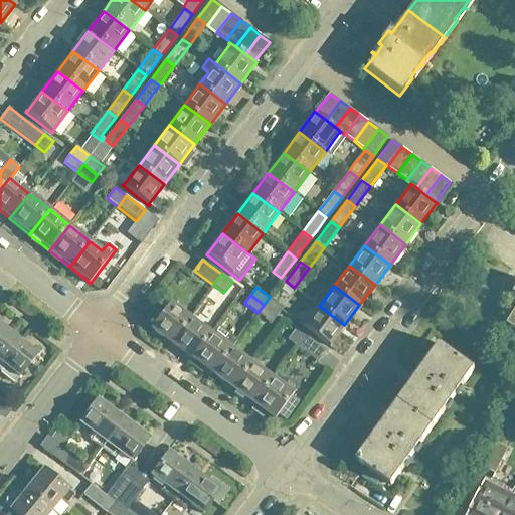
[(283,307),(270,297),(264,305),(278,315),(283,307)]
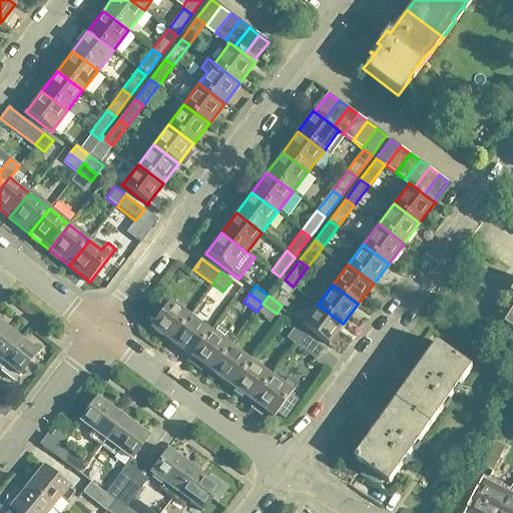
[(170,343),(189,317),(170,303),(170,302),(169,302),(149,329),(150,329),(151,328),(170,343)]
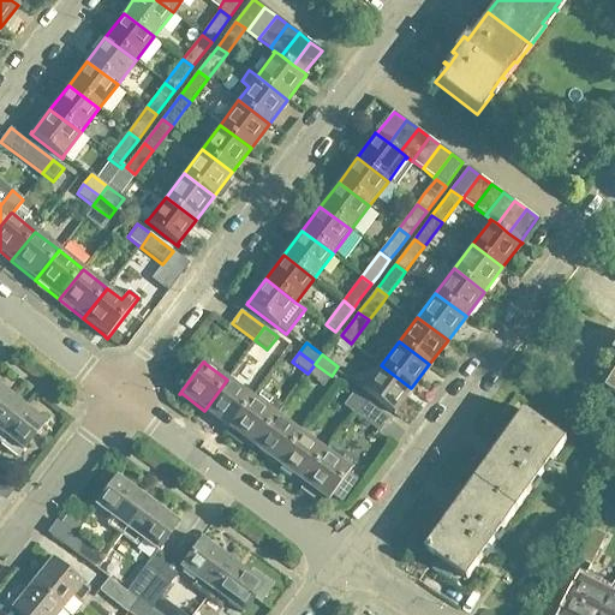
[(332,376),(315,364),(308,374),(324,386),(332,376)]
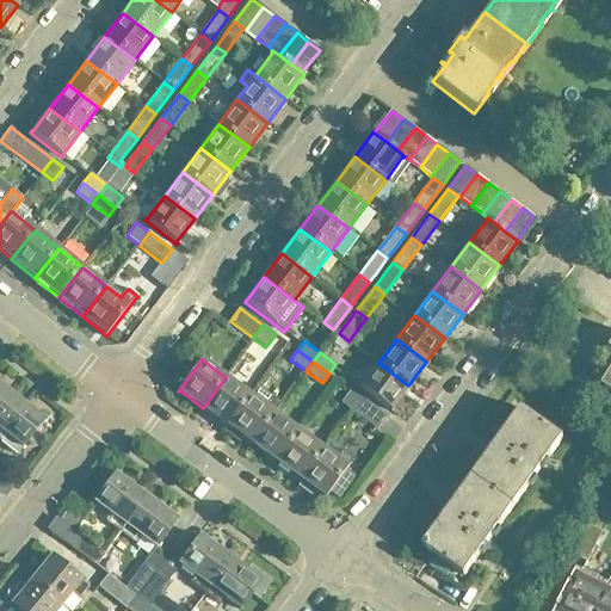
[(392,409),(408,386),(378,363),(360,386),(359,386),(358,387),(390,412),(392,409)]
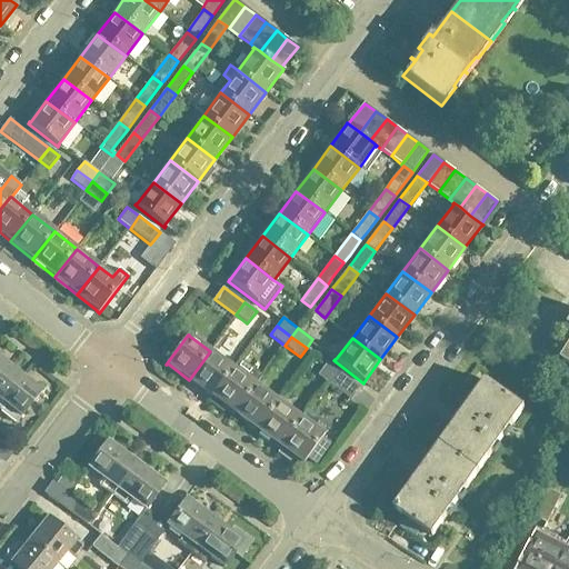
[(212,397),(233,368),(210,351),(189,380),(212,397)]
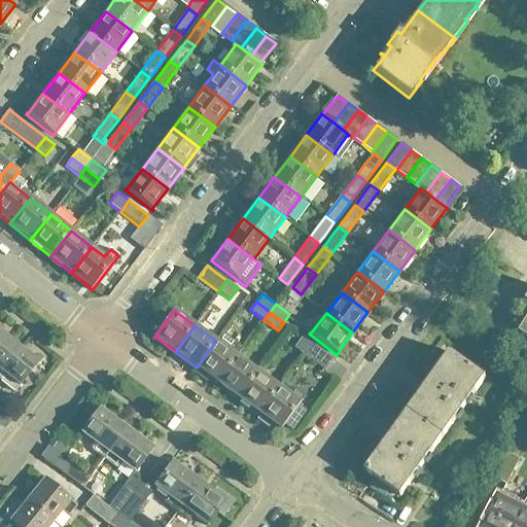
[(0,356),(12,342),(11,341),(0,331),(0,356)]
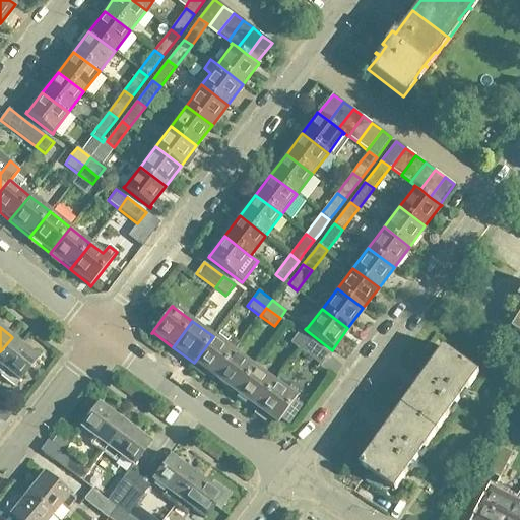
[(214,378),(234,351),(239,343),(218,329),(213,336),(194,363),(195,364),(192,368),(204,377),(207,373),(214,378)]
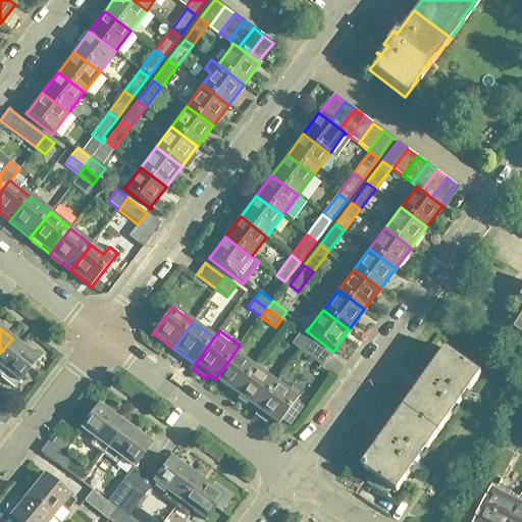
[(302,353),(310,342),(300,333),(291,345),(302,353)]
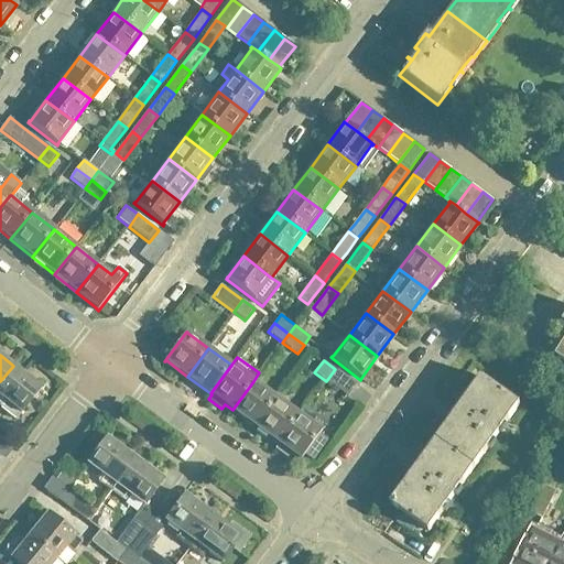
[(0,407),(15,419),(41,387),(40,386),(39,386),(14,367),(14,366),(13,365),(12,365),(13,366),(0,381),(0,407)]
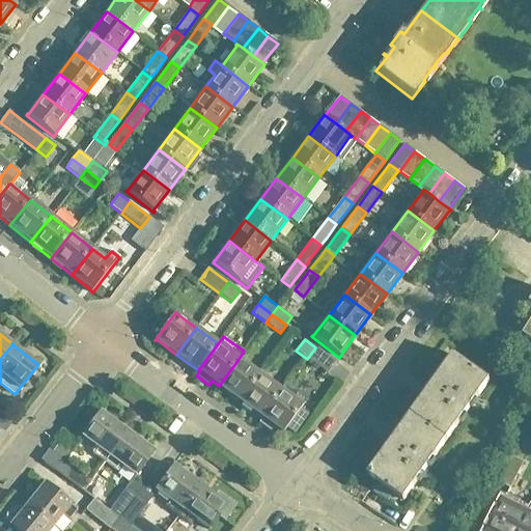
[(335,362),(315,347),(307,359),(327,373),(335,362)]
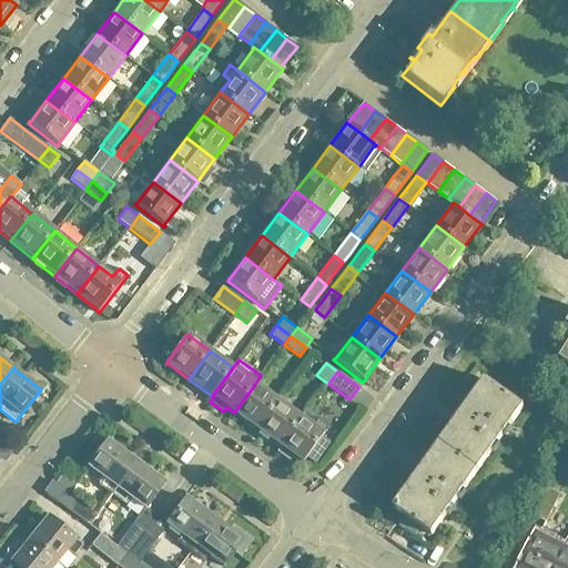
[(477,472),(524,407),(485,379),(463,411),(438,444),(477,472)]
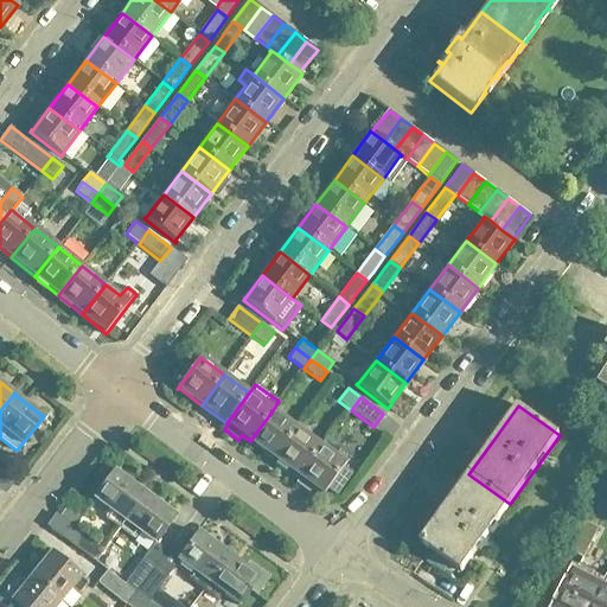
[(274,459),(296,428),(273,410),(250,441),(274,459)]
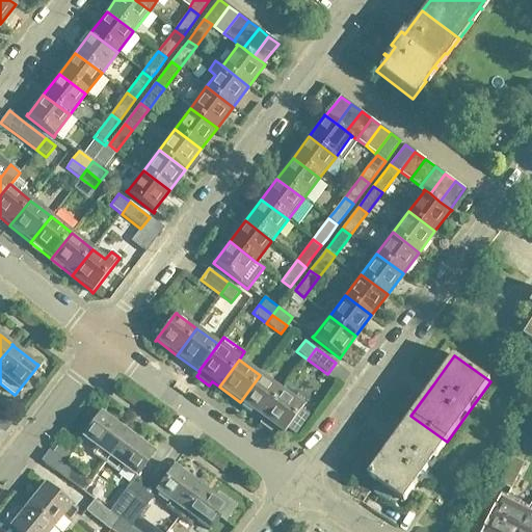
[(261,418),(282,391),(260,375),(240,402),(261,418)]
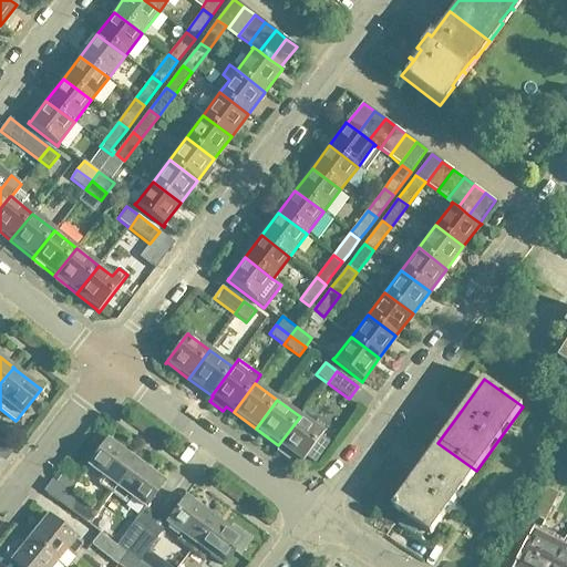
[(321,435),(329,425),(318,418),(311,425),(300,416),(278,445),(300,462),(299,462),(301,463),(306,456),(321,435)]
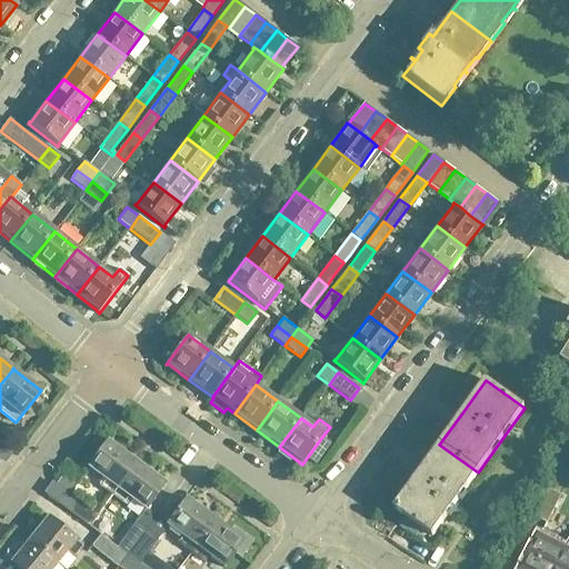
[(322,437),(307,458),(317,465),(332,445),(322,437)]
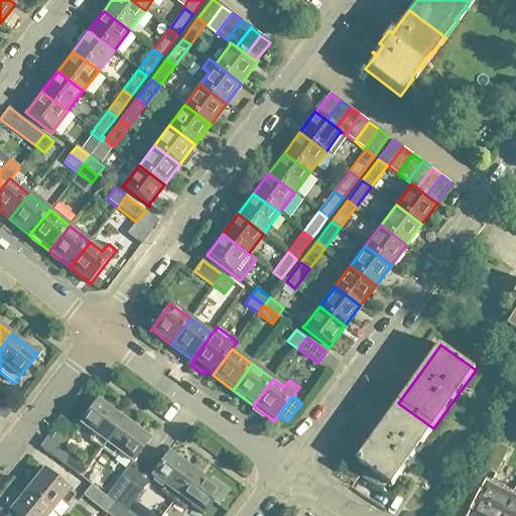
[(102,448),(123,419),(122,418),(122,419),(99,402),(97,400),(80,424),(81,425),(94,434),(90,439),(90,438),(89,439),(102,448)]
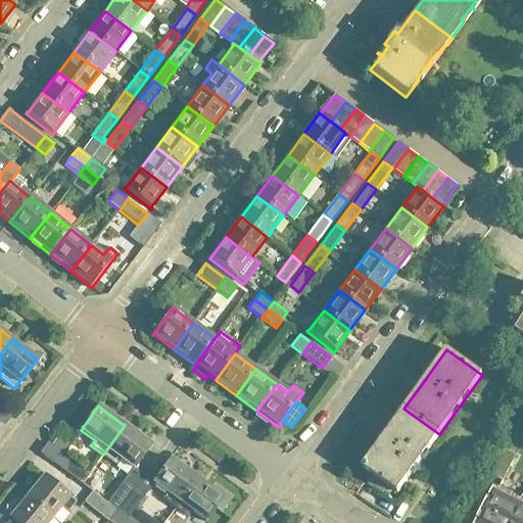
[(396,493),(439,434),(403,409),(382,438),(362,468),(396,493)]
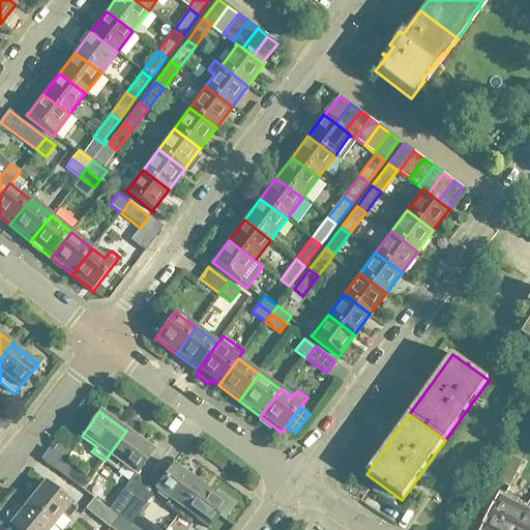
[(135,475),(153,450),(151,449),(127,432),(127,431),(126,431),(105,461),(117,470),(118,469),(117,469),(121,464),(134,473),(135,475)]
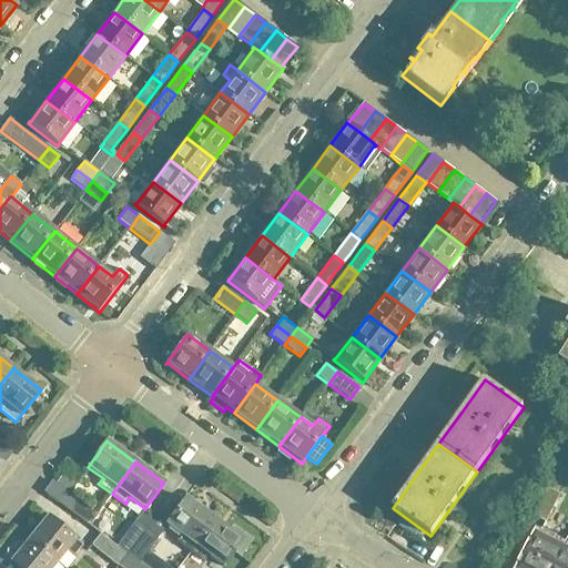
[(546,521),(560,494),(548,487),(534,516),(546,521)]
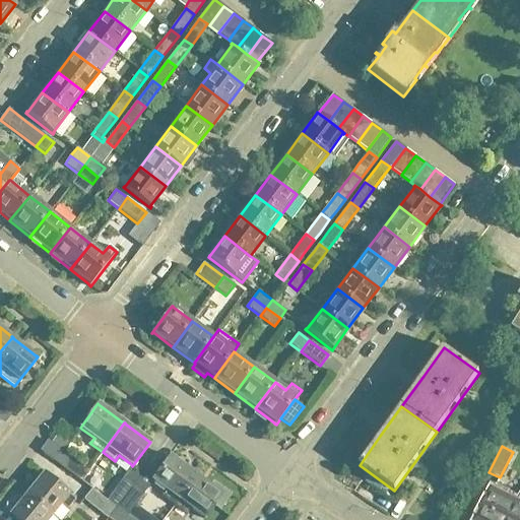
[(88,470),(61,450),(54,461),(81,480),(88,470)]
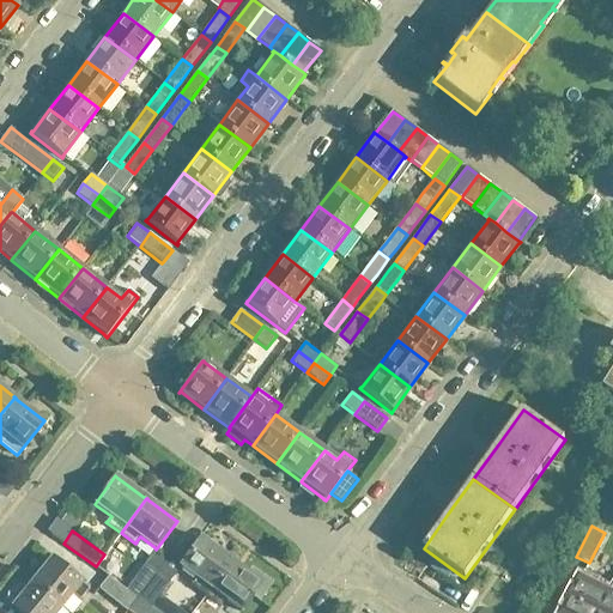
[(205,595),(231,560),(230,559),(230,560),(202,540),(202,539),(200,538),(180,566),(181,568),(182,568),(196,578),(192,583),(190,584),(205,595)]
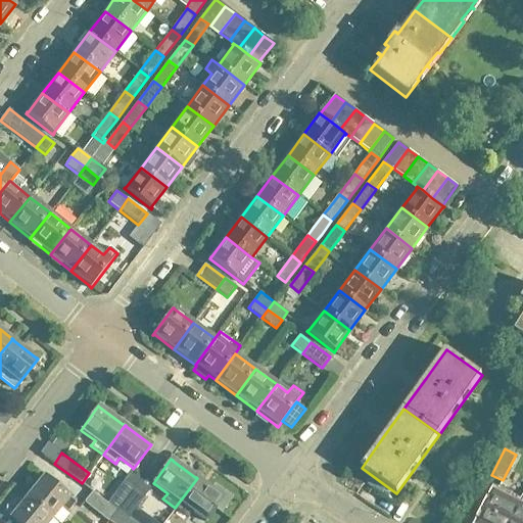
[(76,503),(43,476),(42,478),(42,479),(27,497),(52,518),(61,507),(67,512),(76,503)]
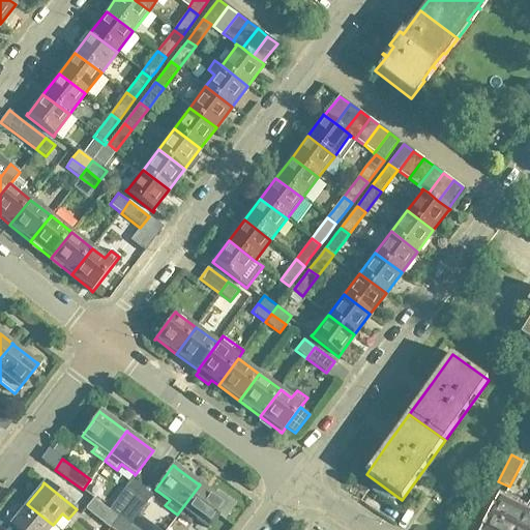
[(217,491),(214,495),(201,486),(201,484),(200,484),(177,514),(190,524),(192,523),(190,523),(194,518),(207,527),(206,527),(208,529),(218,514),(224,519),(234,503),(217,491)]
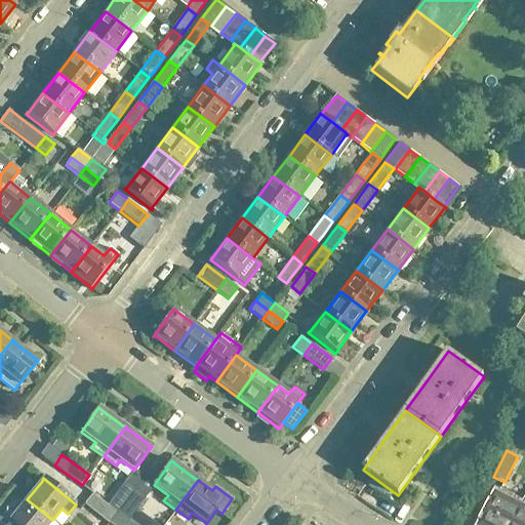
[(118,512),(135,489),(124,481),(108,505),(118,512)]
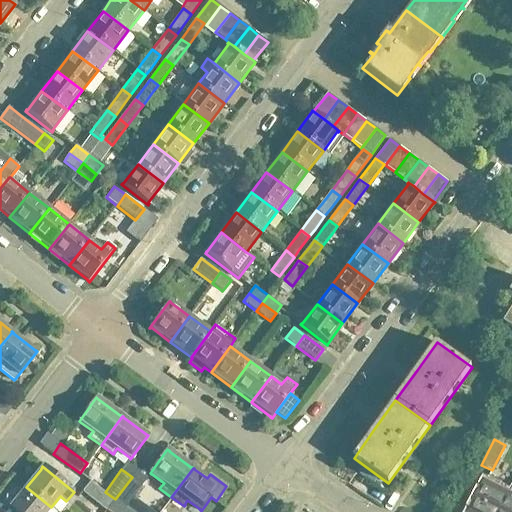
[(500,511),(509,494),(498,488),(501,482),(489,476),(486,482),(485,482),(469,511),(500,511)]
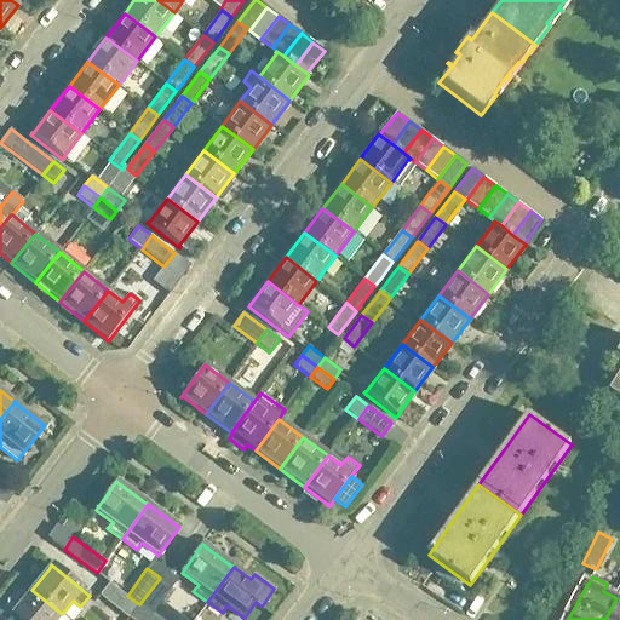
[(153,614),(172,586),(160,578),(139,604),(153,614)]
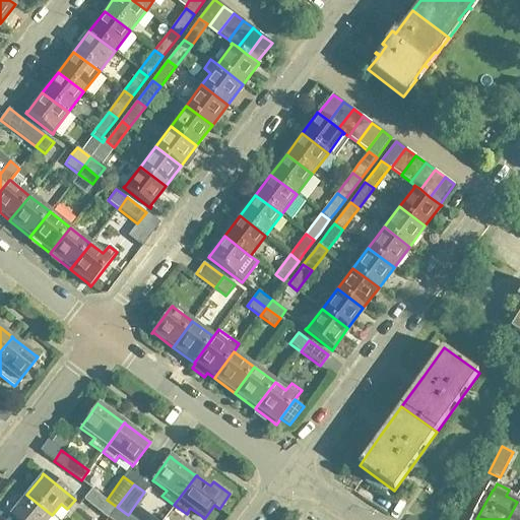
[(115,507),(90,490),(82,499),(107,518),(115,507)]
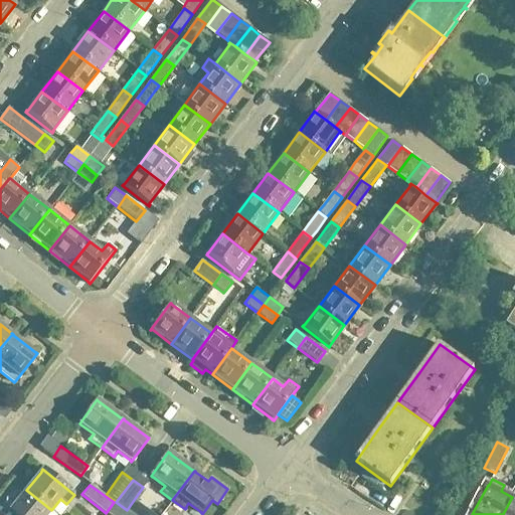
[(26,490),(23,493),(20,490),(10,503),(13,505),(10,509),(10,508),(9,510),(15,514),(46,514),(51,510),(26,490)]
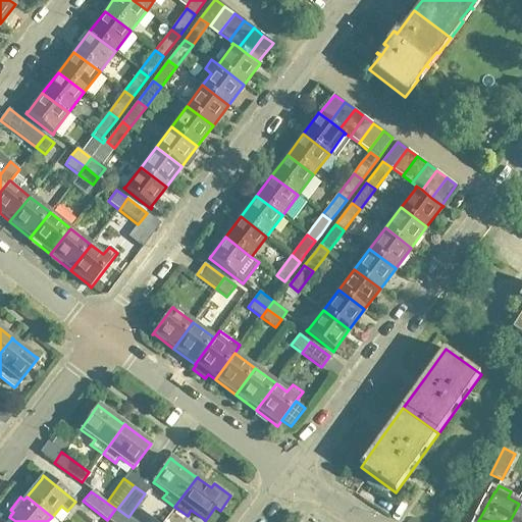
[(521,521),(521,501),(520,504),(519,504),(510,521),(521,521)]
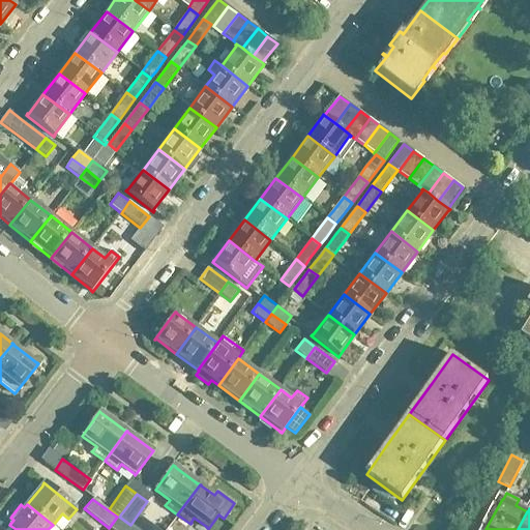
[(136,529),(119,518),(111,528),(113,529),(136,529)]
